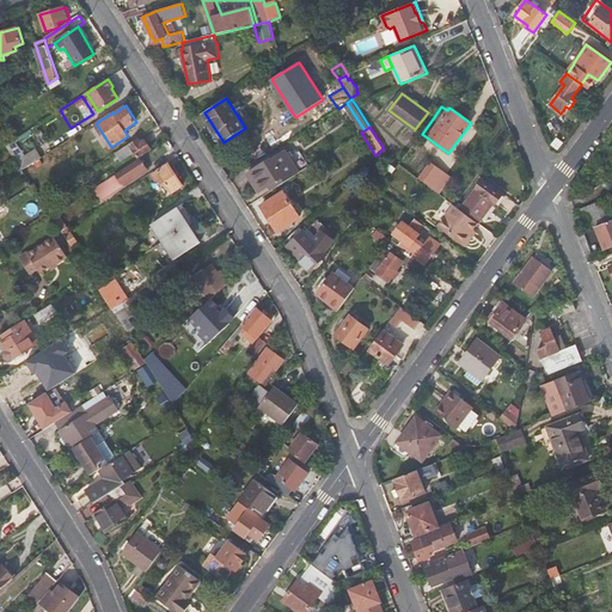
[(142,141),(140,136),(116,152),(122,161),(136,152),(140,155),(152,148),(146,139),(142,141)]
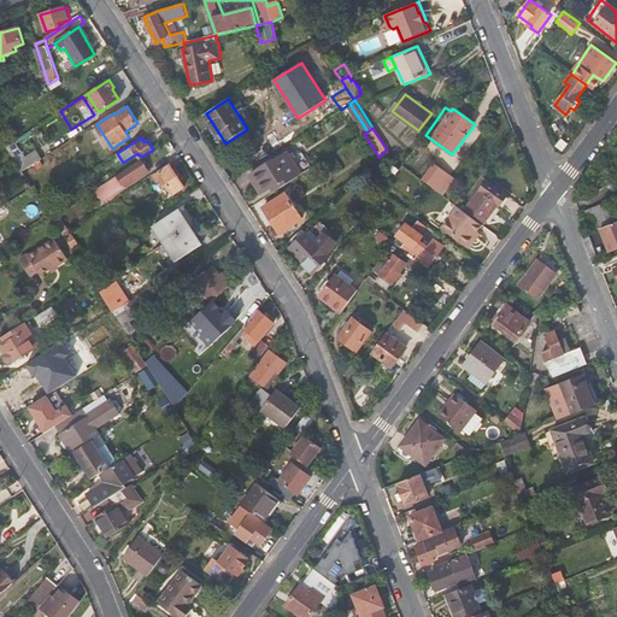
[(18,163),(25,157),(15,141),(7,146),(18,163)]
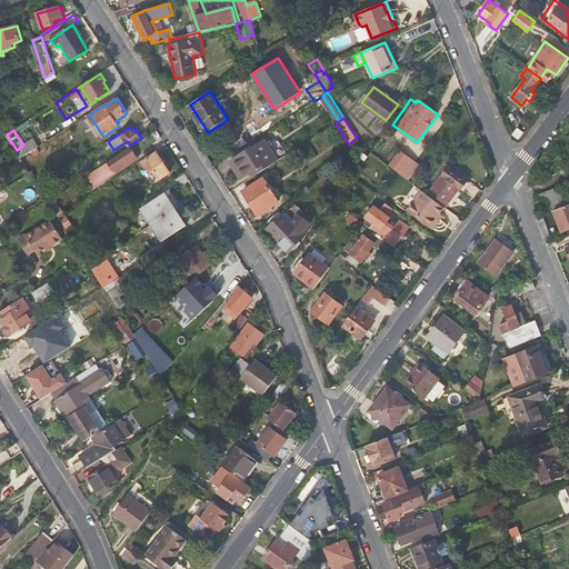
[(23,145),(17,150),(17,151),(21,158),(40,146),(35,138),(23,145)]
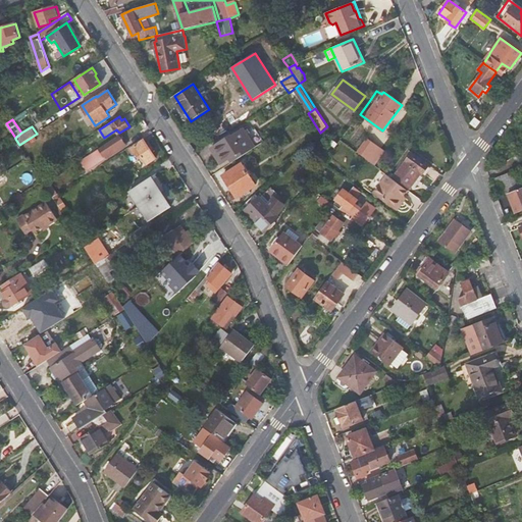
[(256,147),(244,128),(232,137),(231,135),(211,148),(221,163),(230,157),(233,162),(256,147)]
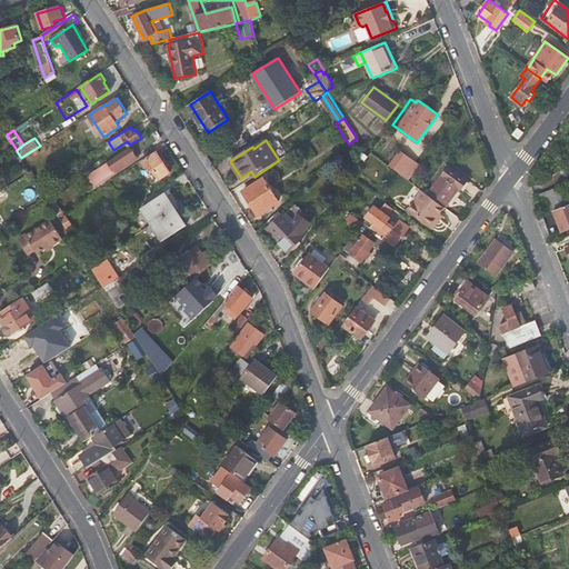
[(135,156),(130,148),(86,177),(92,187),(115,172),(112,170),(119,167),(120,169),(131,161),(130,159),(135,156)]
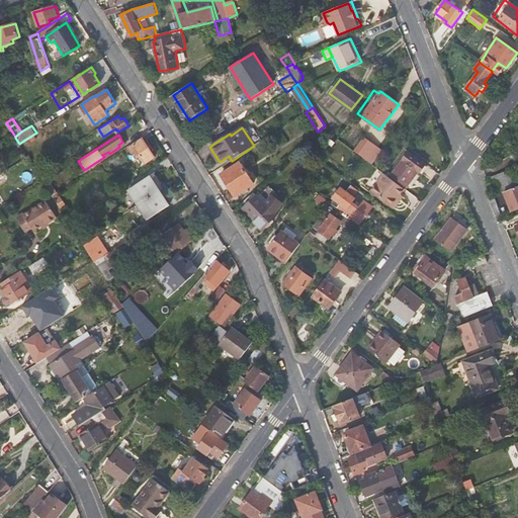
[(364,136),(353,150),(371,163),(381,149),(364,136)]
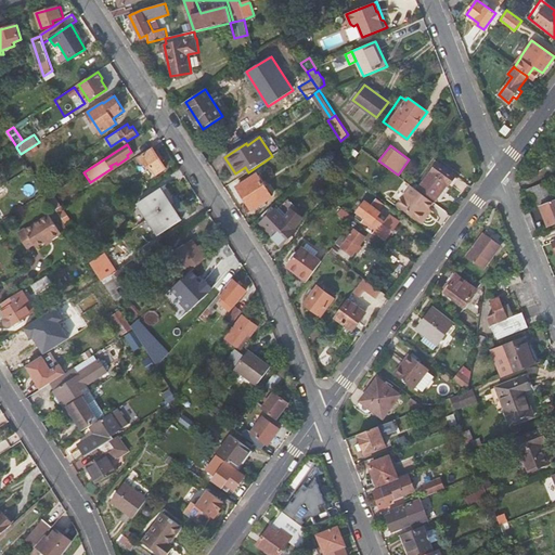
[(16,147),(9,152),(15,162),(23,157),(21,154),(16,147)]
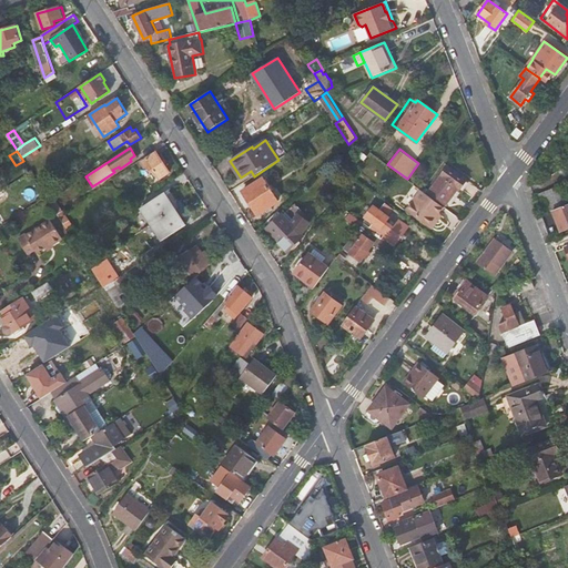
[(158,152),(142,162),(145,168),(148,168),(150,171),(154,169),(160,178),(170,171),(158,152)]
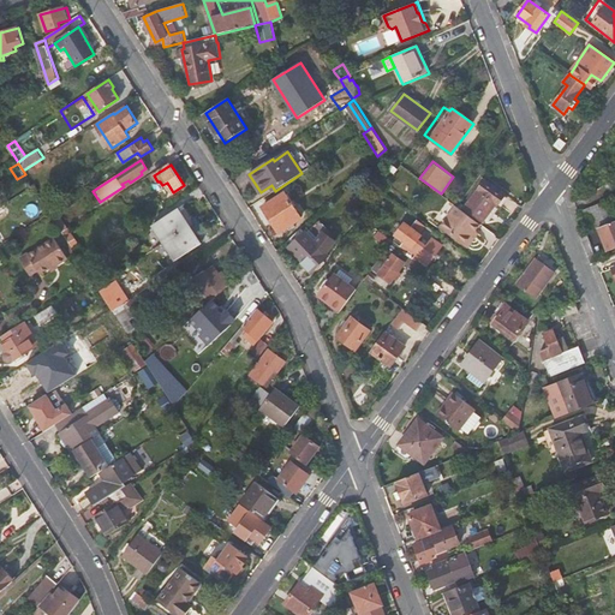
[(377,189),(381,192),(382,191),(398,169),(394,167),(383,181),(377,189)]
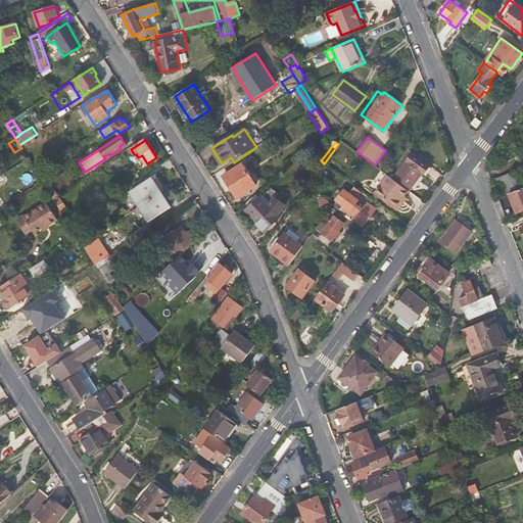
[(430,163),(414,151),(395,176),(411,187),(423,173),(423,174),(430,163)]
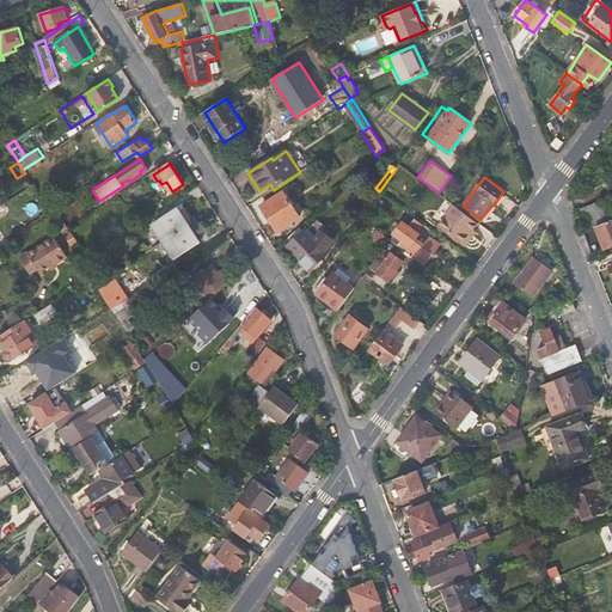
[(283,191),(262,206),(279,231),(300,218),(283,191)]
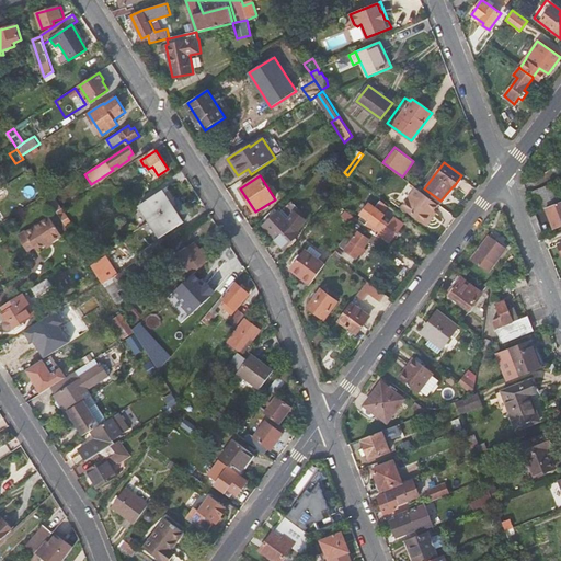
[(538,189),(546,207),(560,201),(560,192),(557,182),(538,189)]
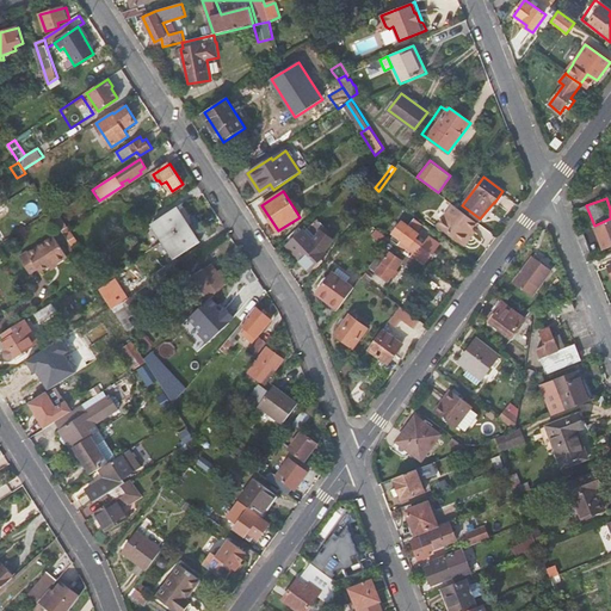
[(368,205),(363,211),(368,216),(372,209),(368,205)]
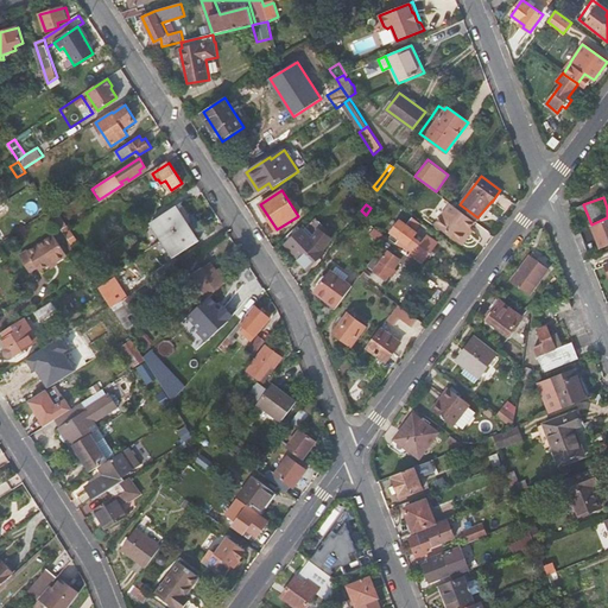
[(469,233),(477,222),(454,204),(439,225),(466,244),(472,235),(469,233)]
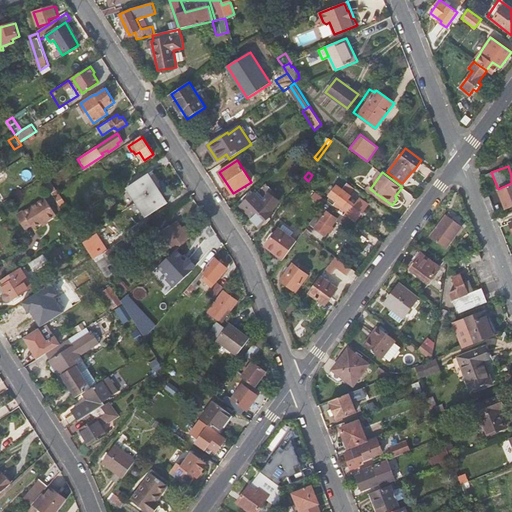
[(491,172),(481,176),(482,178),(488,193),(498,189),(491,172)]
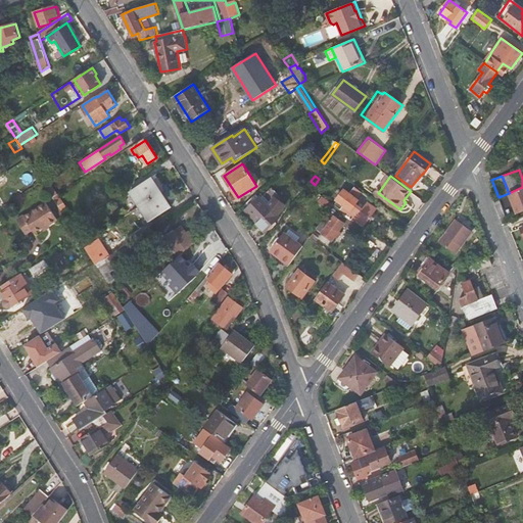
[(132,191),(141,205),(151,221),(171,207),(152,178),(132,191)]
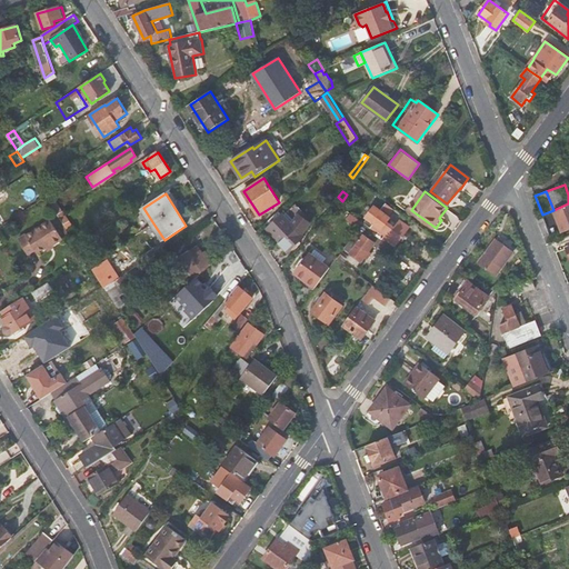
[(380,211),(386,203),(387,202),(383,200),(382,200),(376,209),(380,211)]
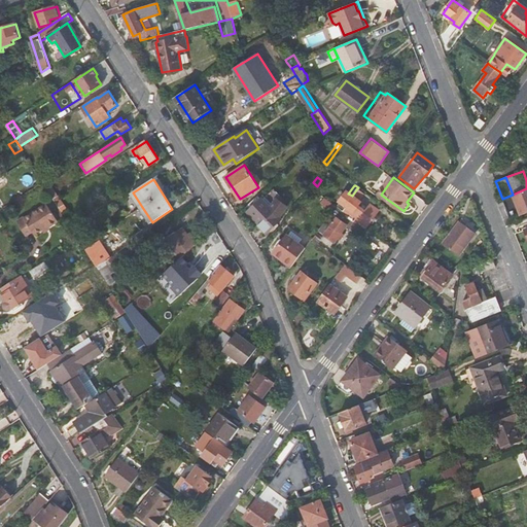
[(364,194),(357,188),(352,196),(350,199),(353,201),(355,199),(359,201),(364,194)]
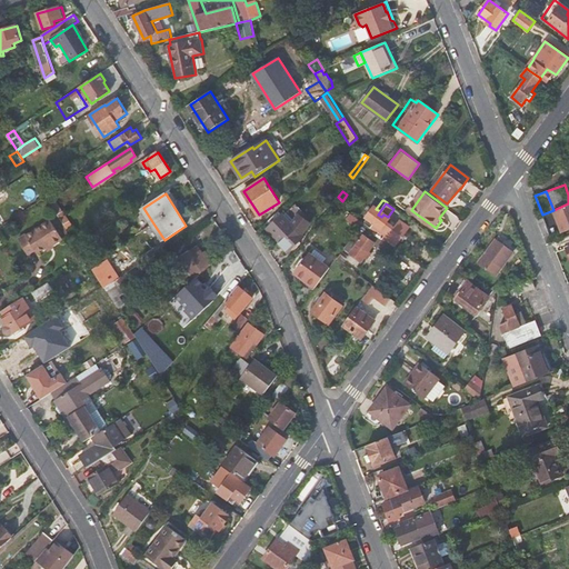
[(568,203),(553,210),(561,230),(568,227),(568,203)]
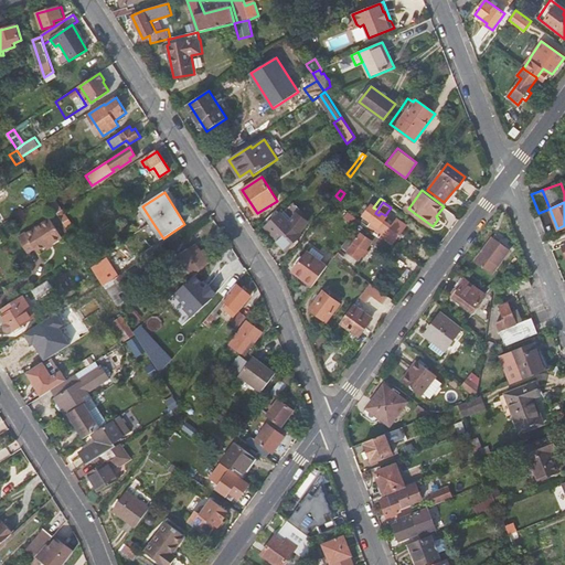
[(59,214),(71,234),(75,231),(72,225),(68,221),(63,210),(57,213),(59,214)]
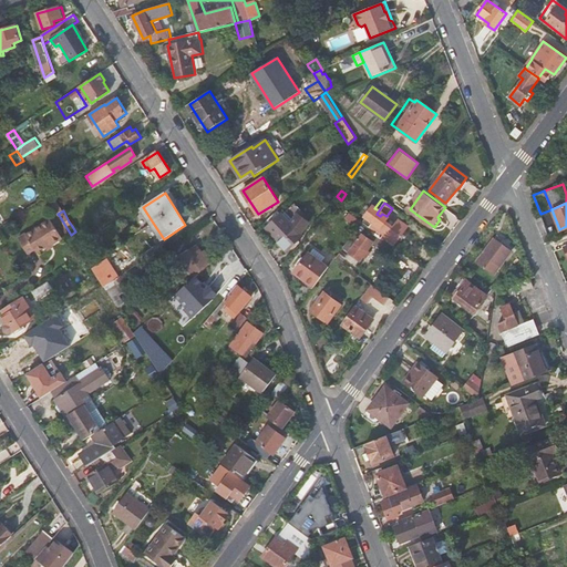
[(288,250),(303,236),(300,234),(310,224),(302,212),(291,224),(282,214),(267,228),(288,250)]
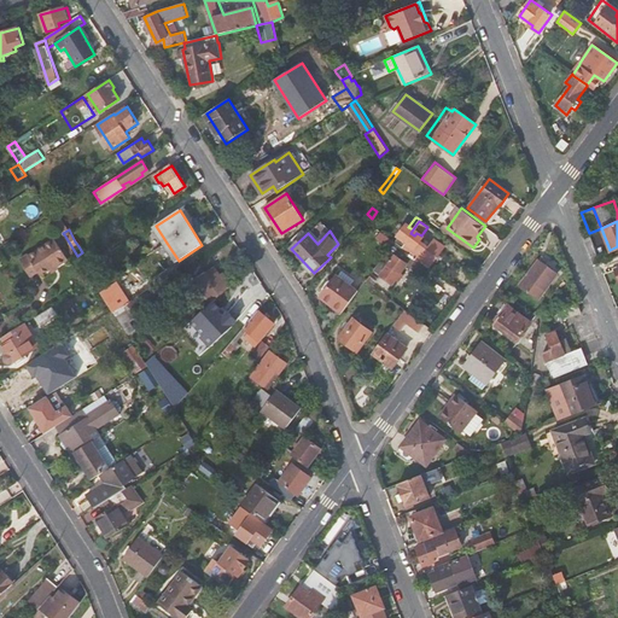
[(64,234),(57,239),(64,251),(66,249),(73,258),(77,256),(64,234)]
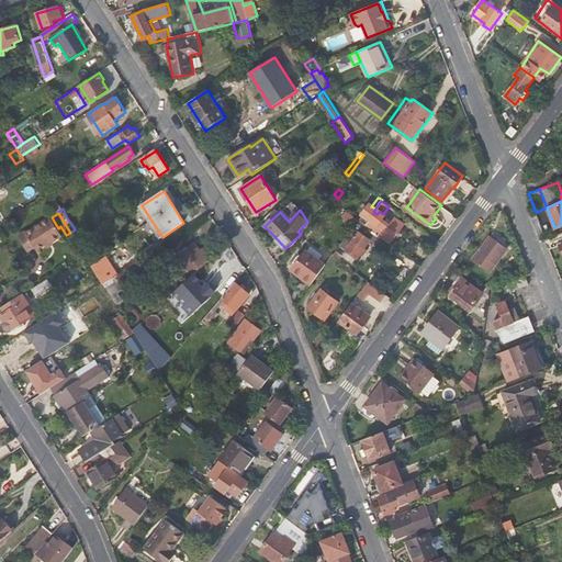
[(345,218),(355,225),(357,221),(348,214),(345,218)]
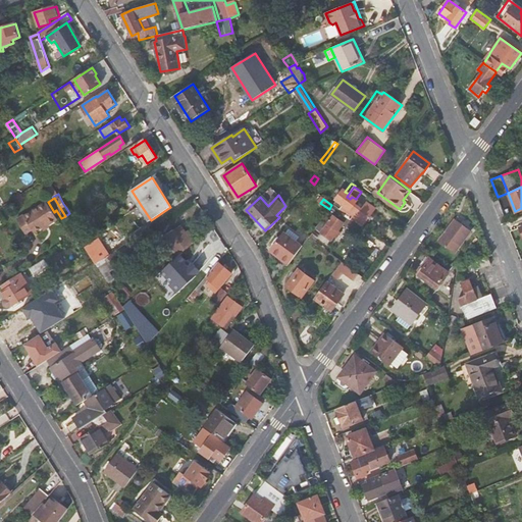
[(46,200),(24,214),(25,215),(18,220),(27,233),(34,229),(37,232),(58,219),(54,212),(48,202),(46,200)]
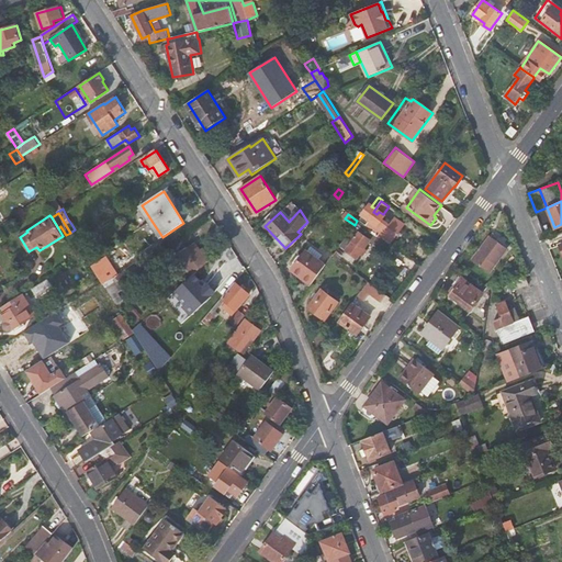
[(367,225),(391,243),(405,224),(396,217),(391,225),(382,217),(378,225),(370,220),(367,225)]
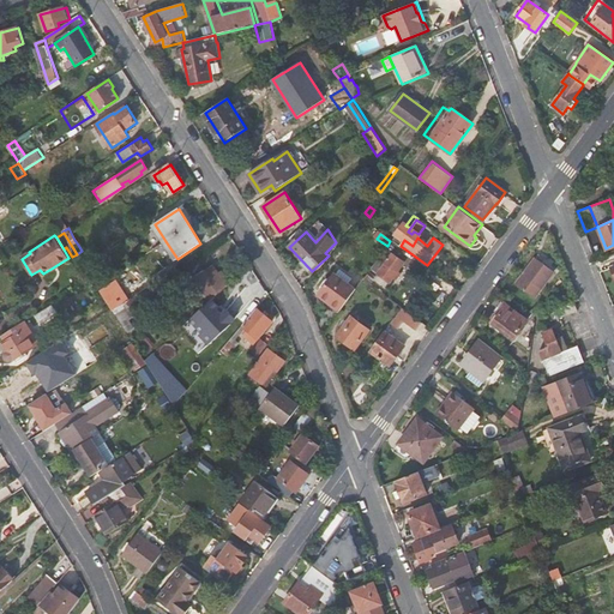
[(425,277),(432,269),(427,265),(401,246),(392,240),(390,241),(387,246),(372,269),(391,282),(405,263),(425,277)]
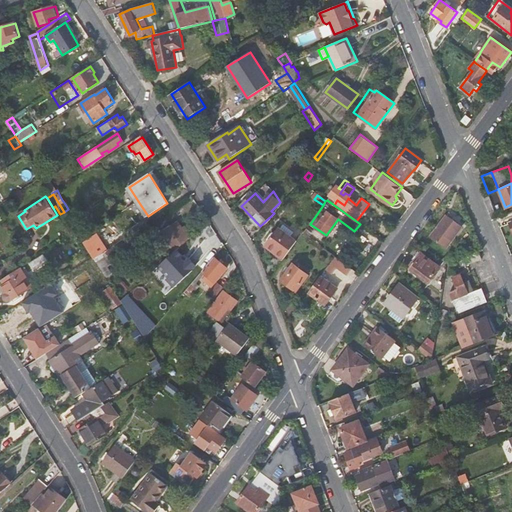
[(86,218),(80,210),(68,218),(73,226),(86,218)]
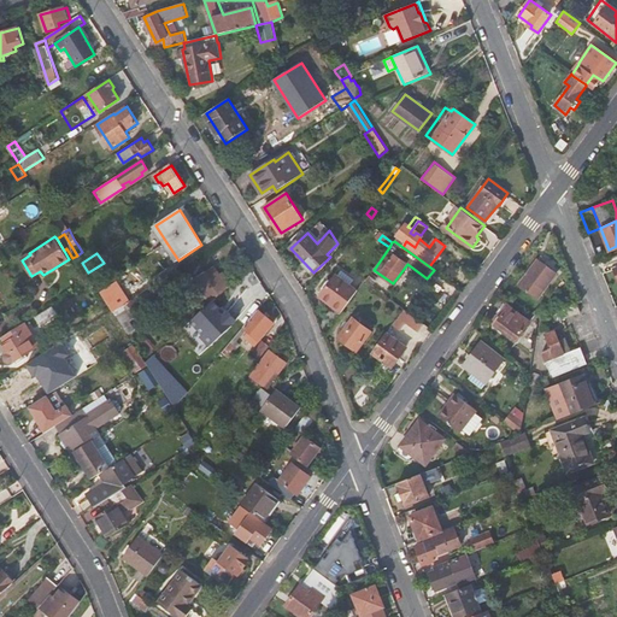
[(518,285),(538,299),(557,272),(538,259),(518,285)]
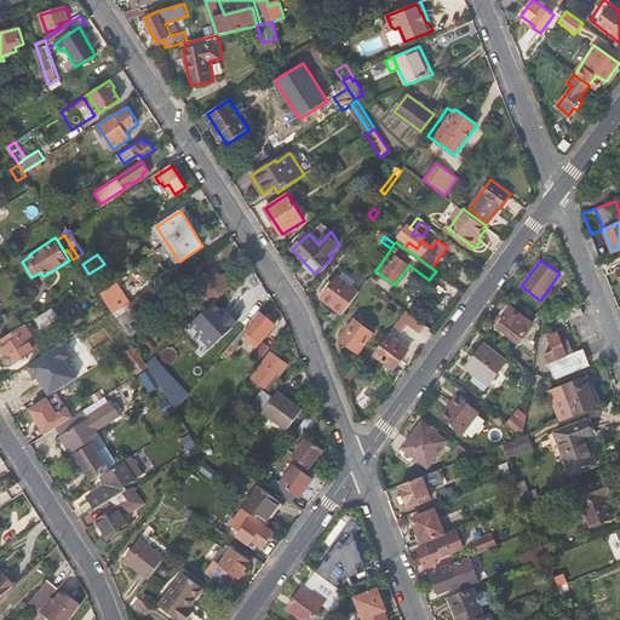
[(230,281),(225,273),(222,275),(218,268),(208,274),(207,271),(200,276),(205,283),(202,285),(213,303),(214,300),(230,287),(228,283),(230,281)]
